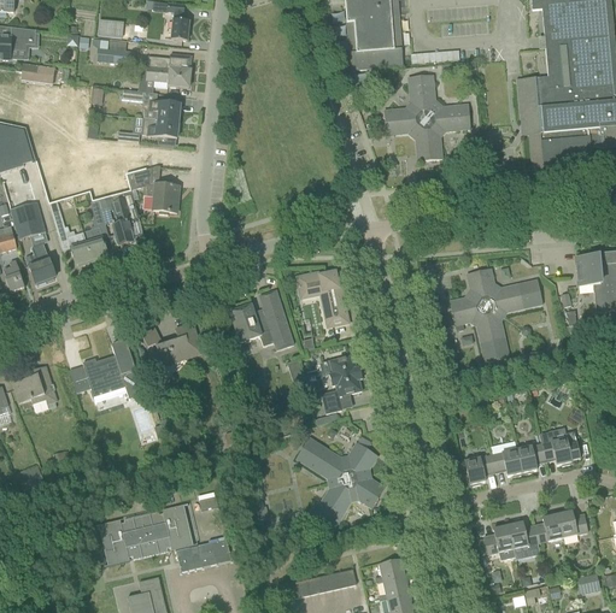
[(0,0),(0,10),(13,11),(15,0),(0,0)]
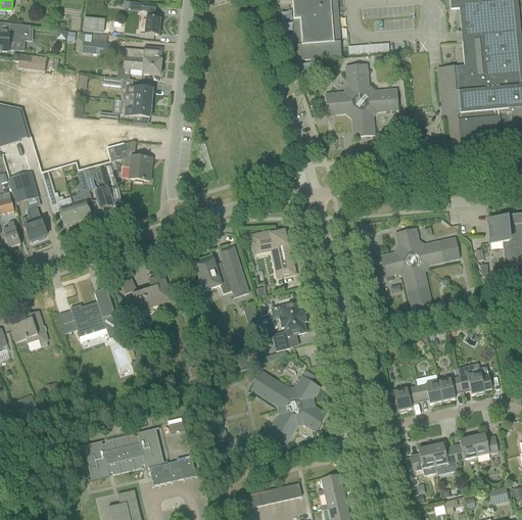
[(292,0),(297,58),(342,55),(337,0),(292,0)]
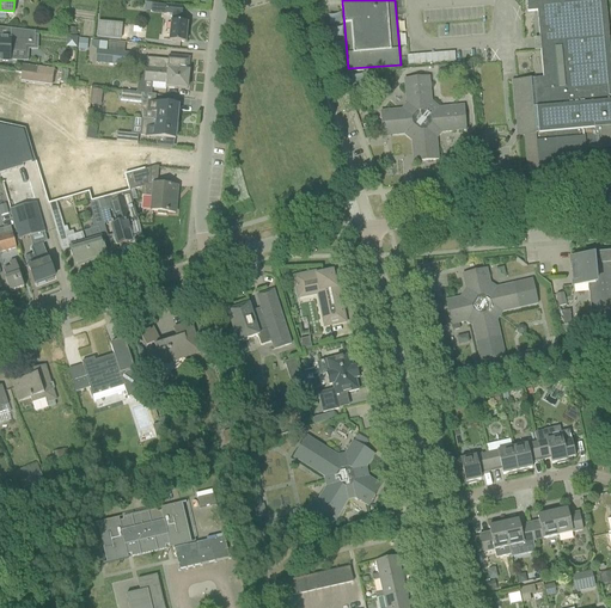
[(610,44),(606,0),(527,0),(529,10),(538,8),(544,75),(517,78),(517,80),(517,91),(518,99),(518,102),(519,110),(521,123),(524,123),(529,171),(541,170),(539,165),(588,160),(586,146),(597,145),(597,146),(610,143),(610,44)]
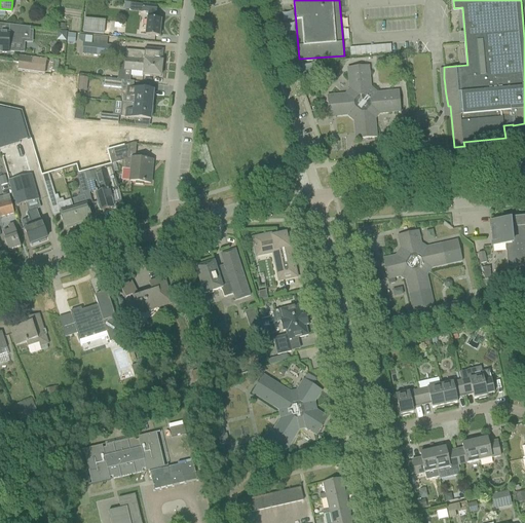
[(157,10),(157,3),(144,2),(143,9),(150,10),(150,16),(148,15),(146,33),(160,34),(161,17),(156,17),(156,10),(157,10)]
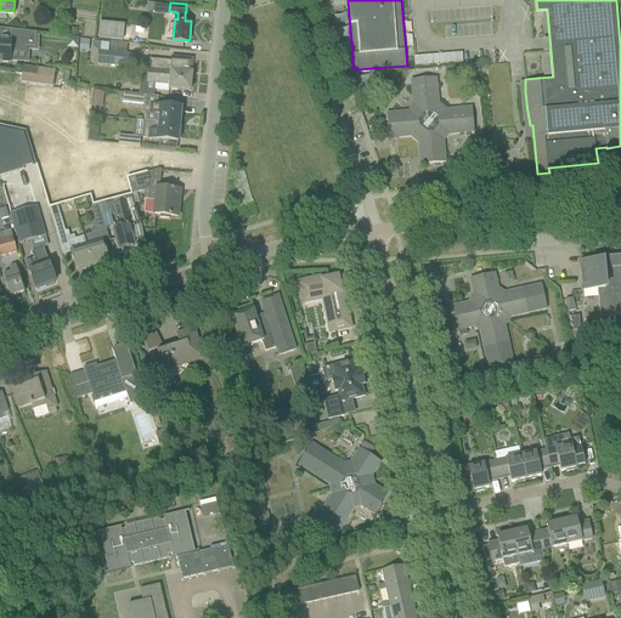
[(116,22),(113,38),(129,39),(130,24),(116,22)]
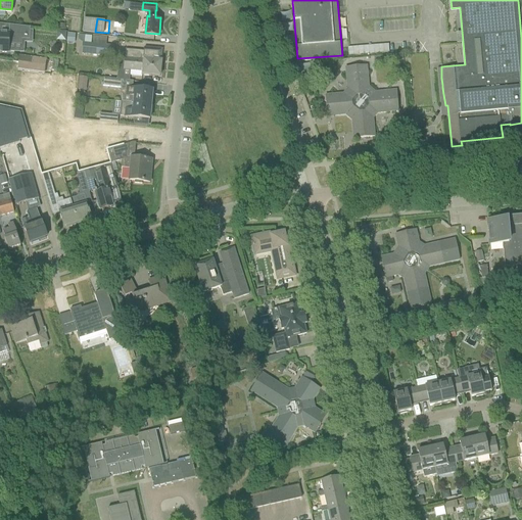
[(31,25),(10,22),(10,24),(9,31),(0,30),(0,49),(9,50),(10,42),(22,42),(22,37),(31,38),(31,25)]
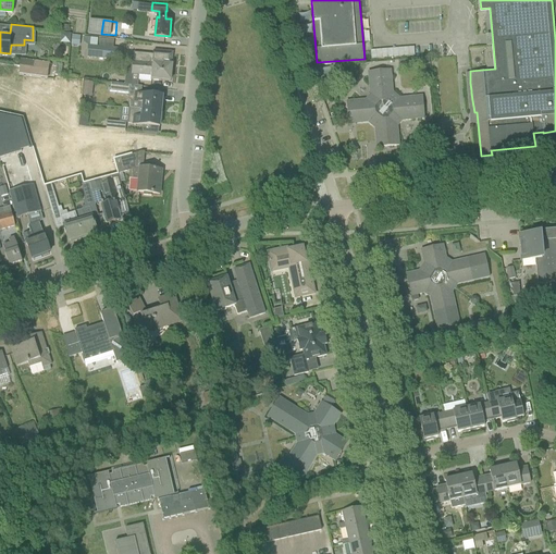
[(62,32),(62,41),(71,41),(72,33),(62,32)]
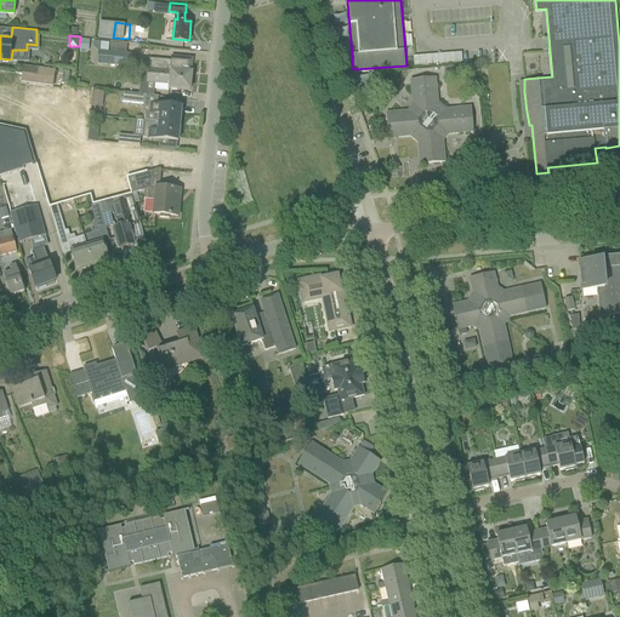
[(135,64),(136,52),(100,49),(98,61),(135,64)]
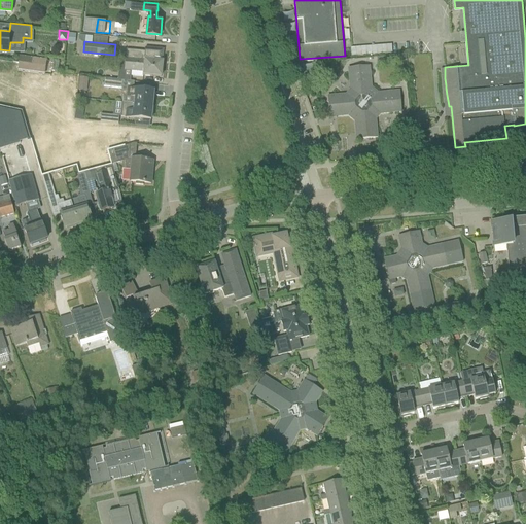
[(392,42),(351,45),(352,54),(393,50),(392,42)]
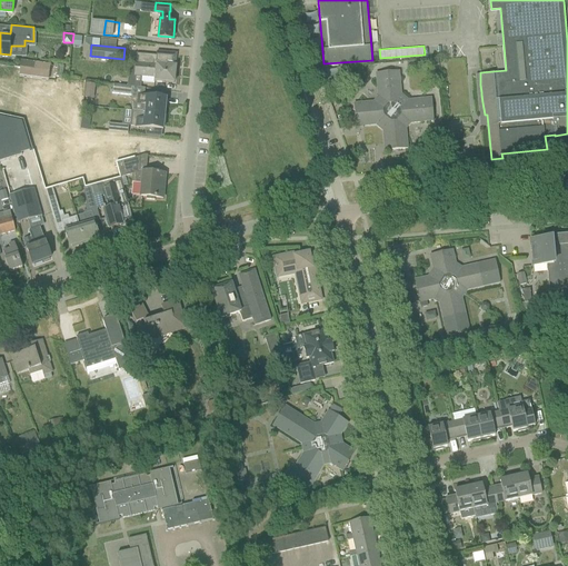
[(177,65),(178,51),(158,49),(157,52),(137,51),(137,60),(156,62),(156,61),(167,62),(167,63),(177,65)]
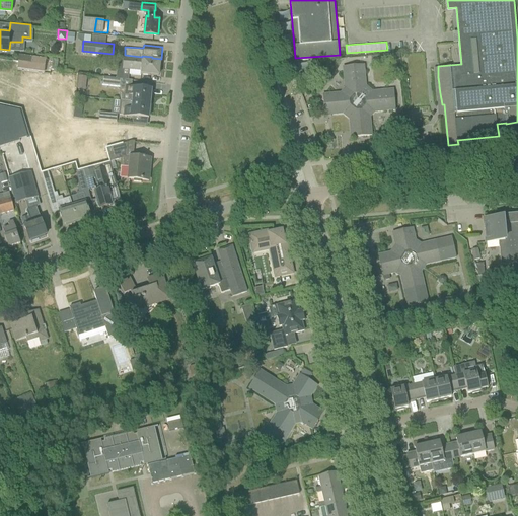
[(400,51),(380,53),(380,59),(400,57),(400,51)]
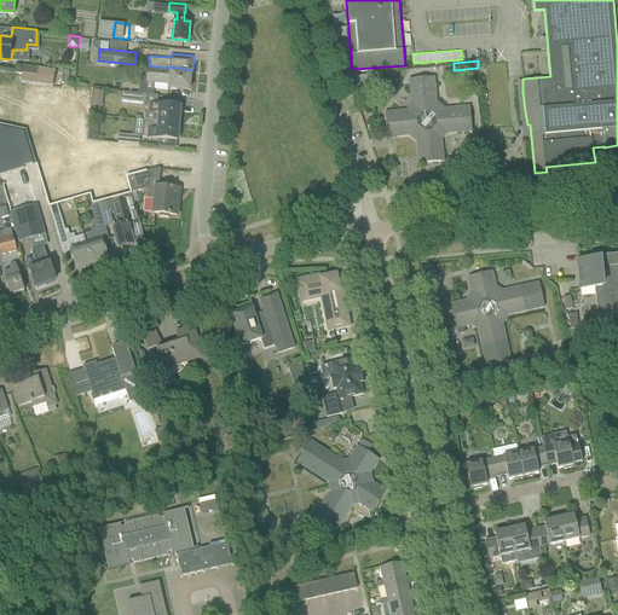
[(36,83),(39,67),(24,64),(23,71),(22,81),(36,83)]
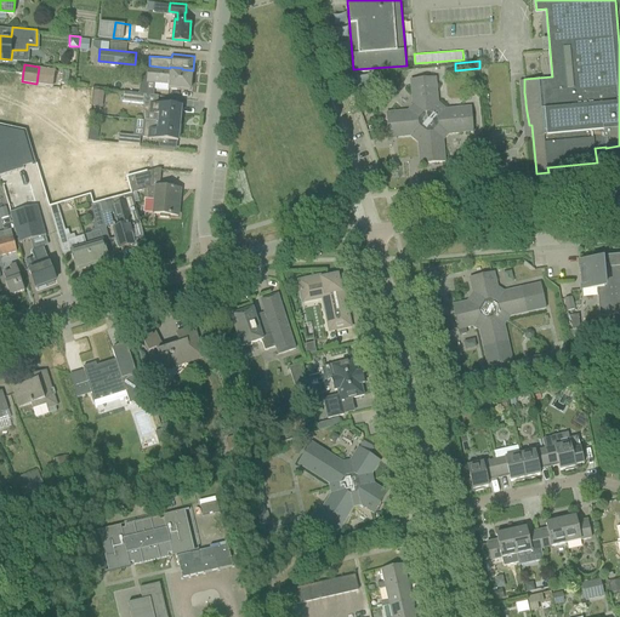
[(142,64),(141,79),(155,80),(155,85),(169,86),(181,87),(181,86),(191,87),(193,70),(182,69),(182,68),(170,67),(170,68),(149,66),(142,64)]
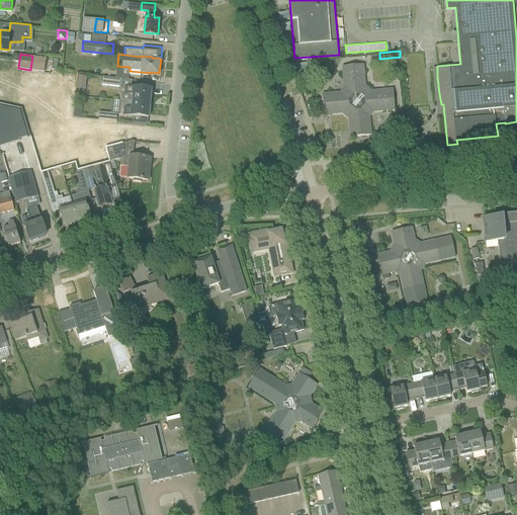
[(45,72),(47,57),(32,56),(30,70),(45,72)]
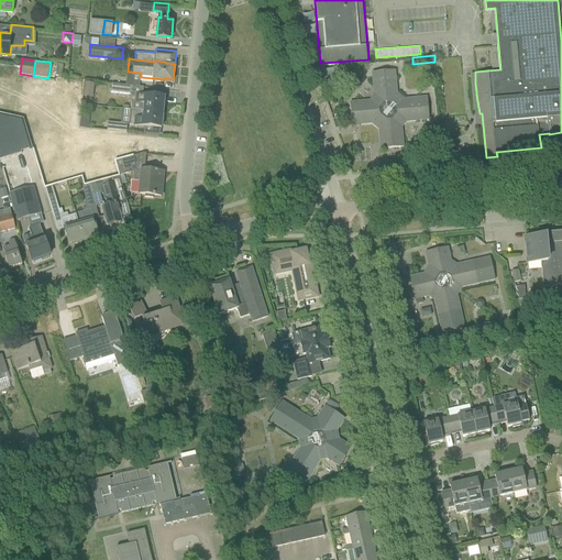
[(404,97),(397,91),(395,68),(373,69),(375,94),(371,99),(351,100),(352,119),(362,118),(363,122),(373,121),(379,127),(381,136),(385,136),(385,146),(404,145),(401,124),(406,119),(430,117),(428,95),(404,97)]
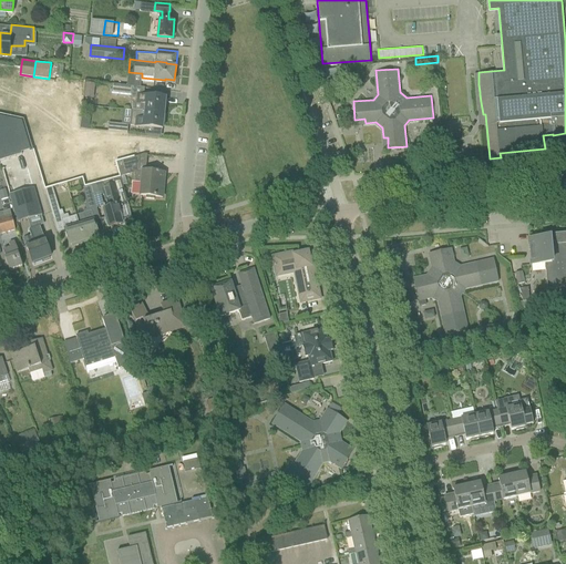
[(62,89),(64,75),(55,74),(52,86),(62,89)]
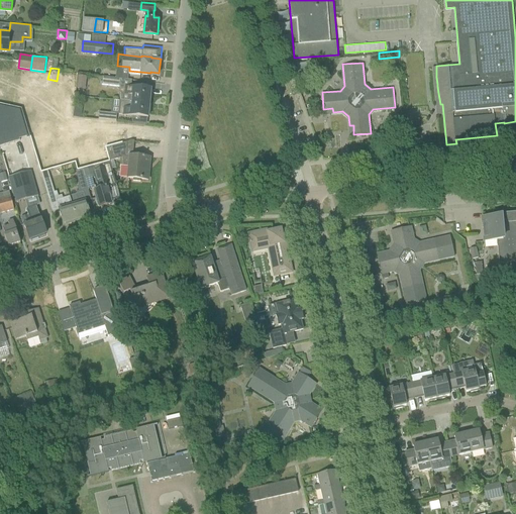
[(77,87),(86,87),(86,74),(77,73),(77,87)]
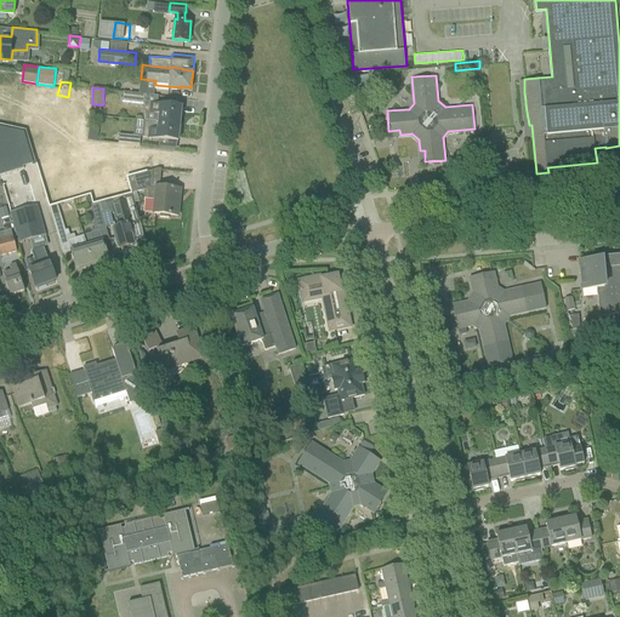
[(146,92),(140,91),(124,90),(123,100),(144,102),(146,92)]
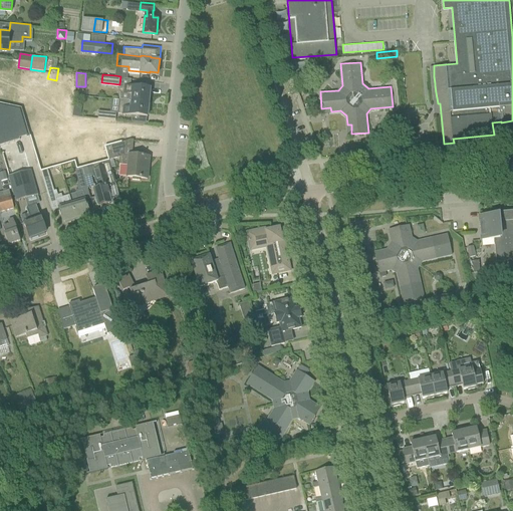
[(119,84),(118,90),(120,97),(133,99),(149,100),(151,86),(132,84),(131,84),(125,84),(119,83),(119,84)]
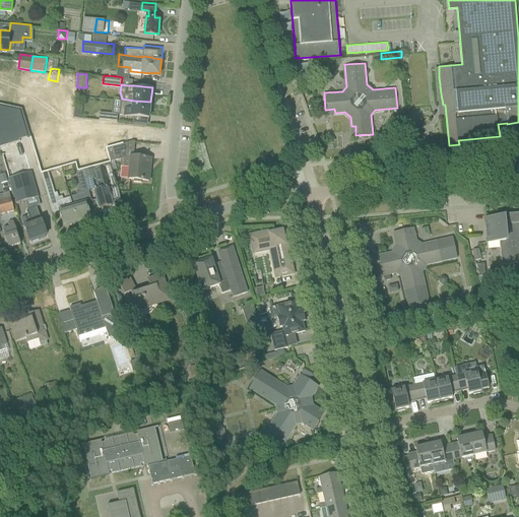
[(134,101),(122,99),(120,113),(149,116),(150,102),(134,101)]
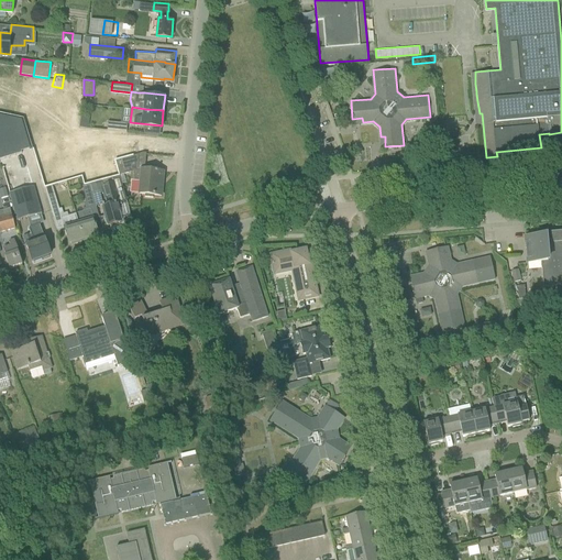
[(21,114),(0,109),(0,155),(31,146),(21,114)]
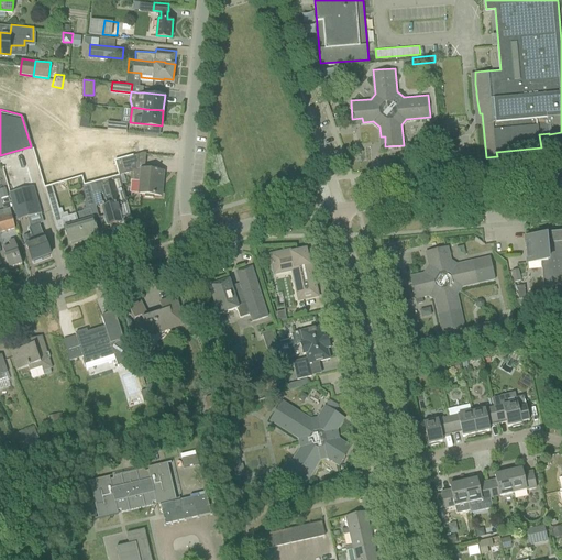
[(128,131),(128,122),(108,120),(108,129),(128,131)]
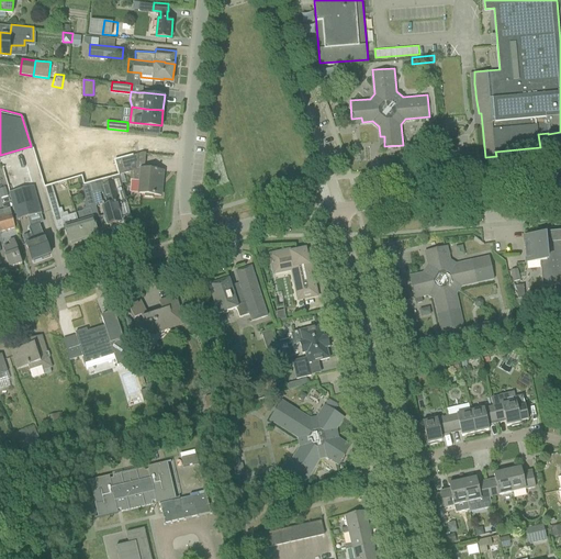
[(79,148),(69,156),(77,165),(87,157),(92,163),(98,157),(101,157),(107,177),(120,172),(120,171),(115,158),(112,147),(97,145),(92,148),(89,145),(82,152),(79,148)]
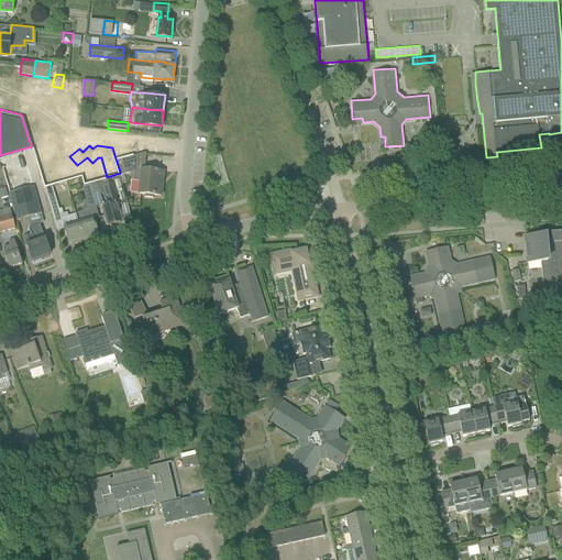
[(134,154),(116,158),(120,172),(120,173),(132,171),(136,168),(138,153),(134,154)]
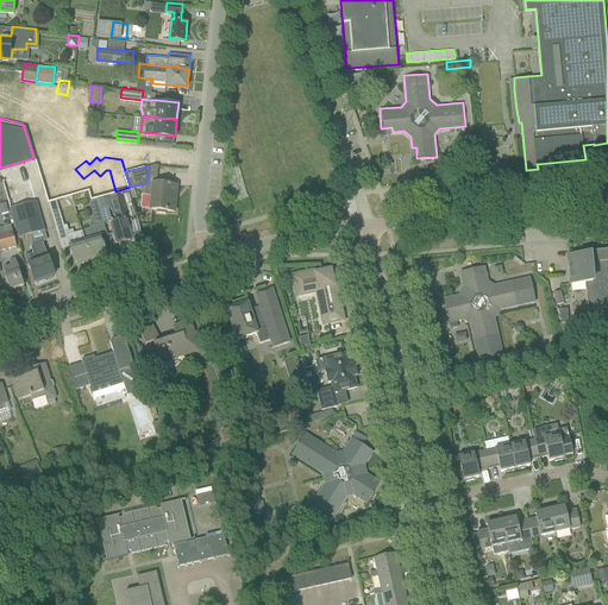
[(29,171),(2,178),(18,235),(37,231),(39,240),(48,238),(44,228),(29,171)]
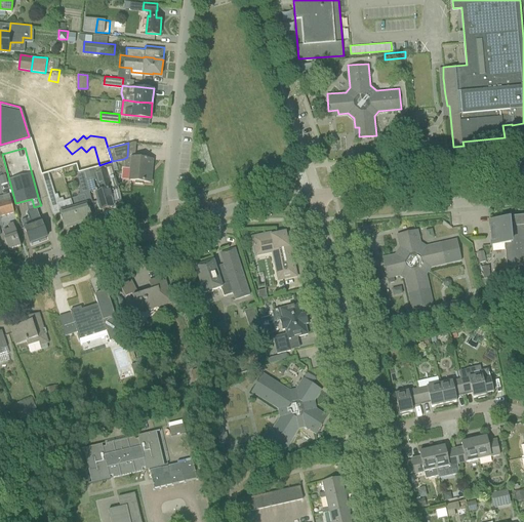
[(136,156),(135,156),(133,156),(132,165),(131,178),(135,179),(135,182),(144,183),(144,179),(151,181),(153,158),(136,156)]
